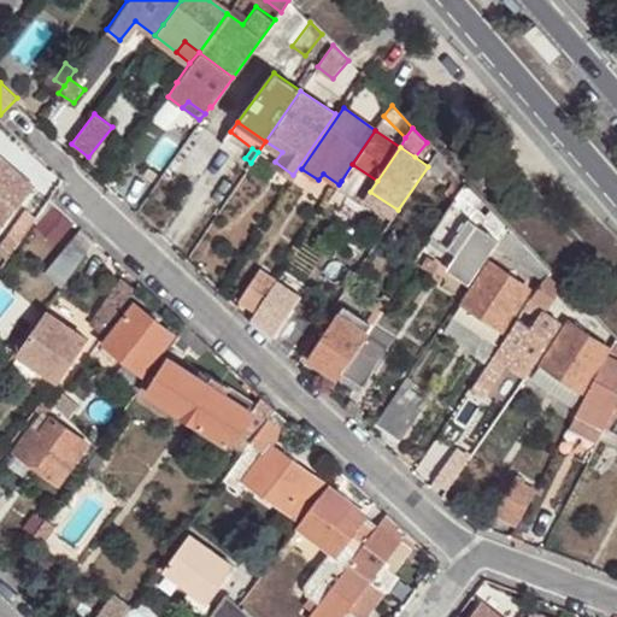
[(452,169),(436,152),(428,166),(440,178),(452,169)]
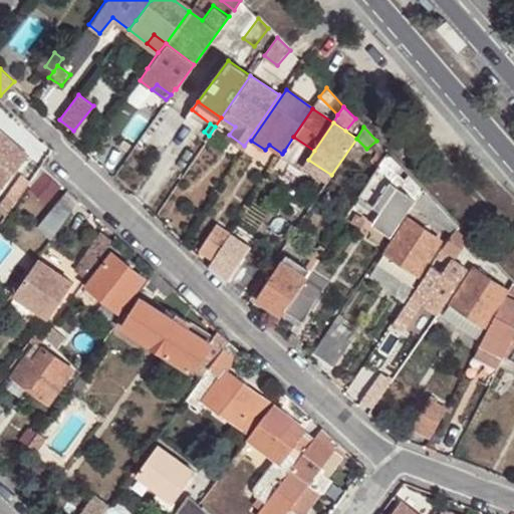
[(0,131),(0,192),(30,157),(18,147),(16,150),(11,146),(14,143),(0,131)]
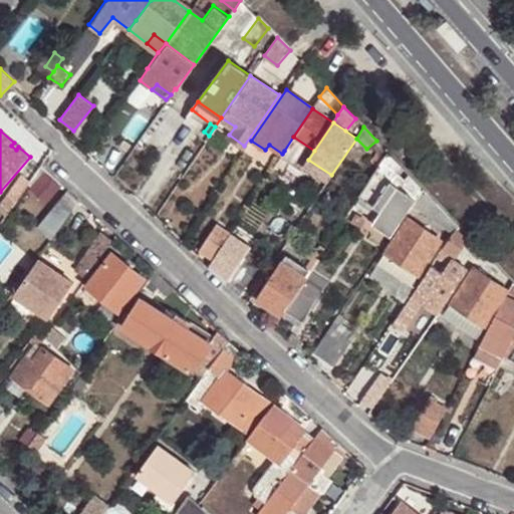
[(314,151),(293,137),(284,151),(304,166),(308,160),(314,151)]
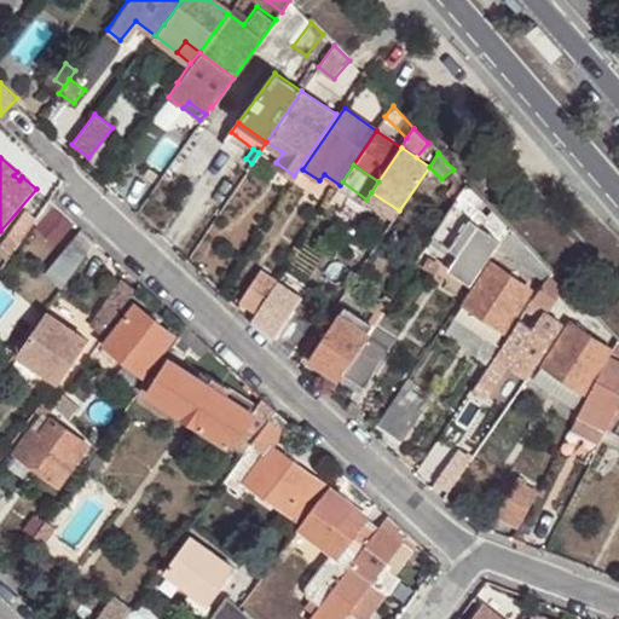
[(510,227),(468,184),(432,237),(461,255),(452,270),(472,284),(497,247),(510,227)]
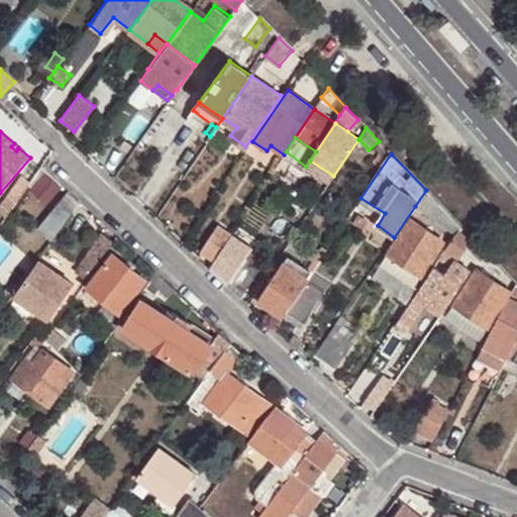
[(459,224),(426,190),(415,206),(453,232),(459,224)]
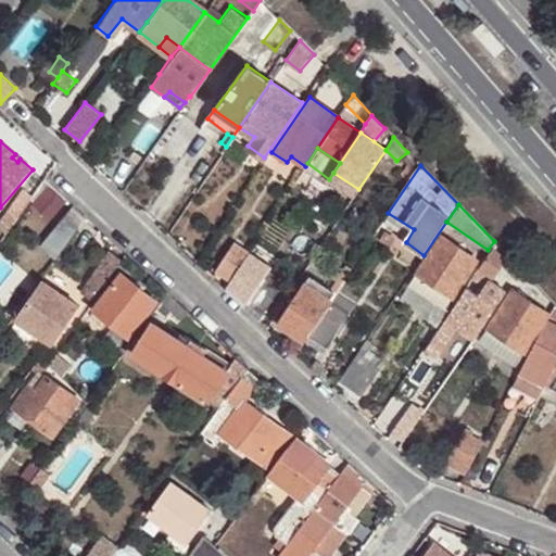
[(40,249),(54,258),(79,223),(65,213),(40,249)]
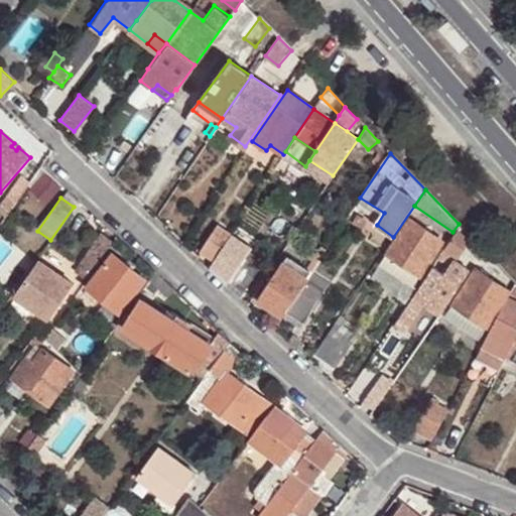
[(385,254),(419,276),(442,242),(409,220),(385,254)]
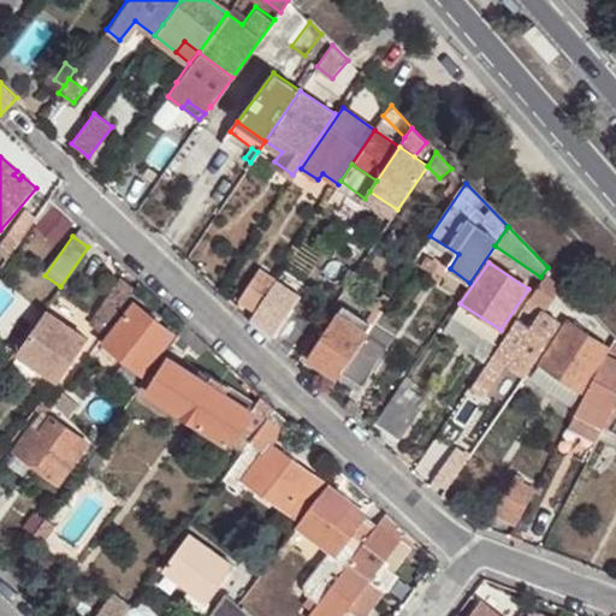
[(254,312),(276,279),(258,268),(237,300),(254,312)]
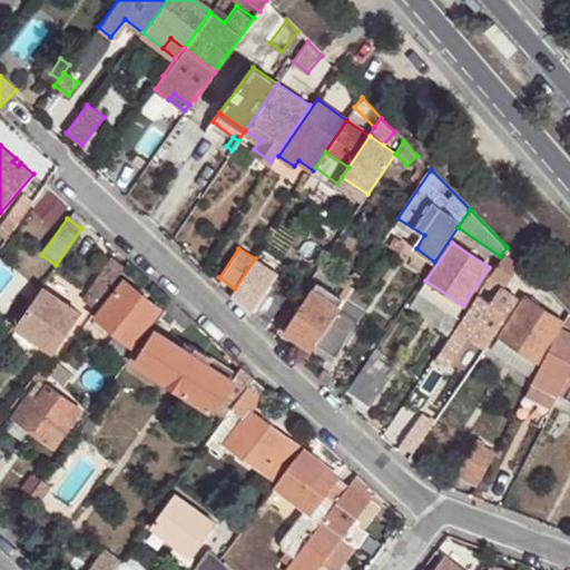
[(517,265),(503,255),(490,274),(504,285),(517,265)]
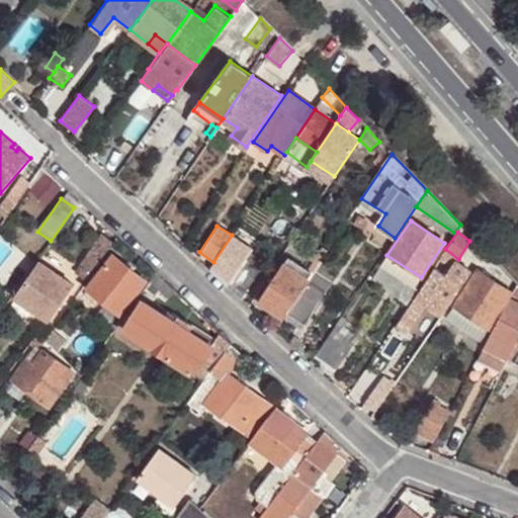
[(443,250),(446,245),(444,243),(421,277),(418,281),(415,286),(408,282),(396,273),(385,289),(407,305),(443,250)]
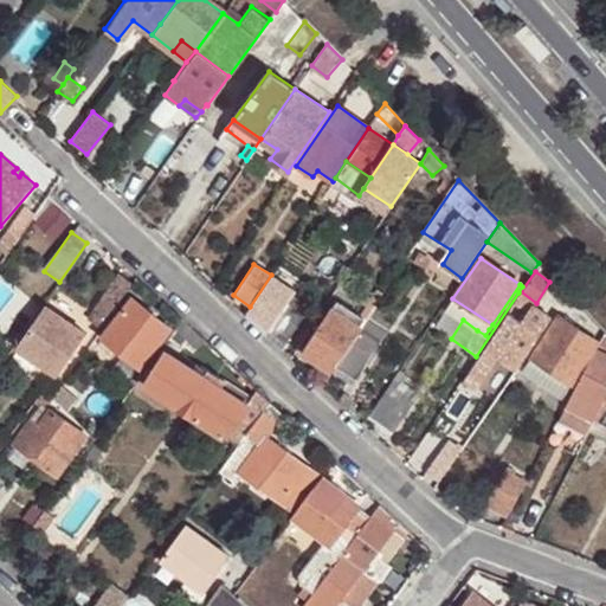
[(101,307),(111,314),(124,296),(114,288),(101,307)]
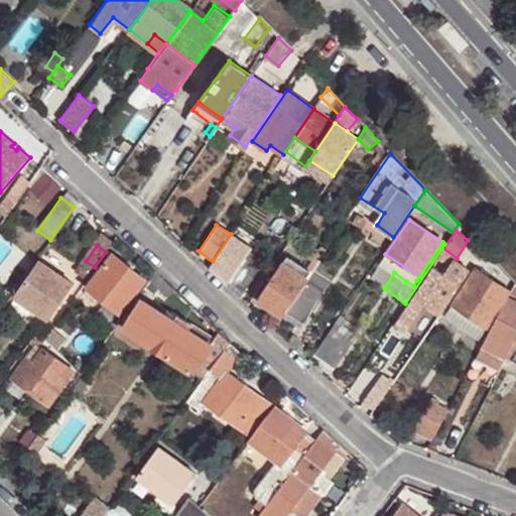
[(103,298),(120,311),(145,278),(113,253),(88,286),(103,298)]
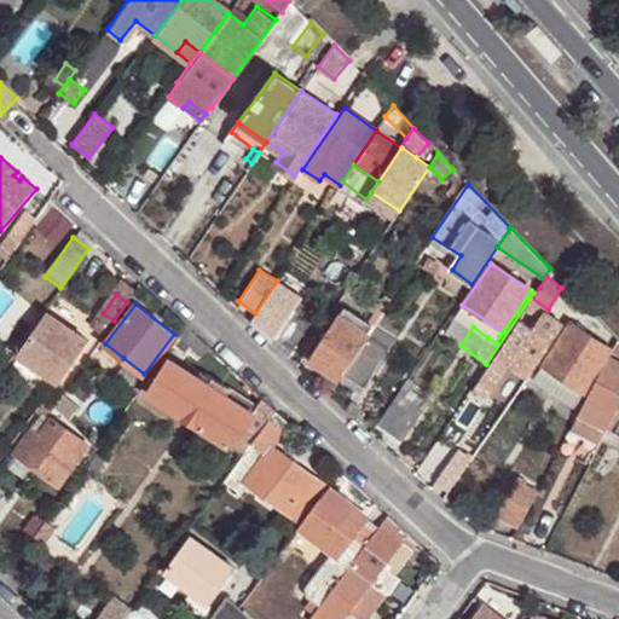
[(277,335),(294,310),(283,304),(267,328),(277,335)]
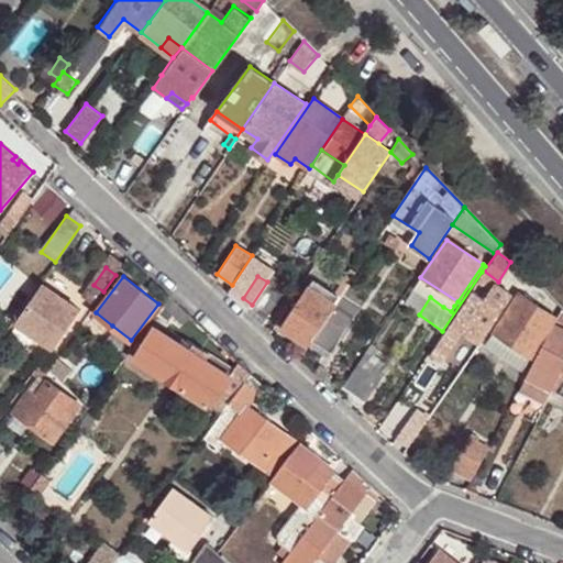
[(454,306),(457,301),(420,277),(414,287),(430,297),(443,307),(448,300),(454,306)]
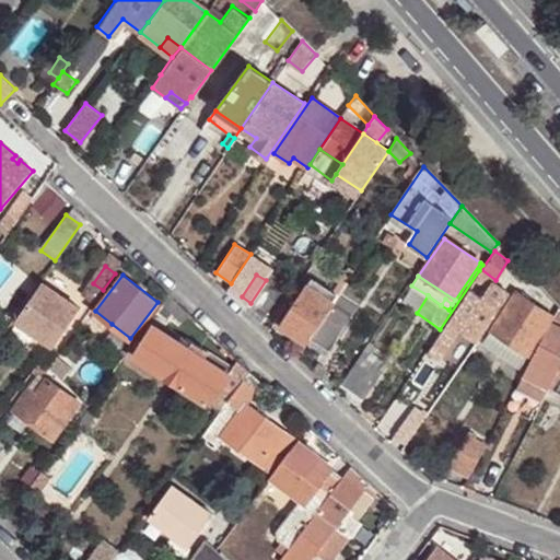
[(280,290),(266,280),(251,303),(246,310),(258,322),(280,290)]
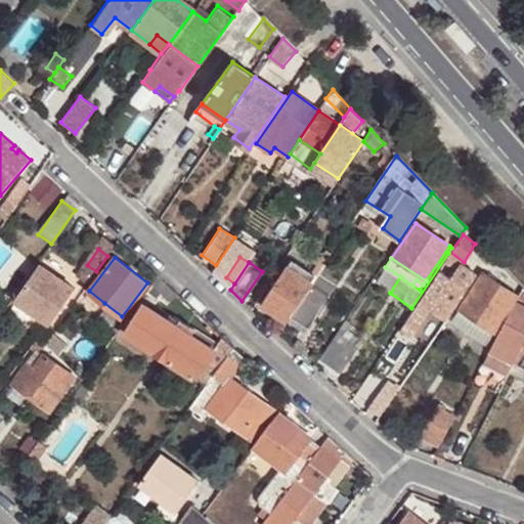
[(310,284),(314,277),(292,262),(288,268),(310,284)]
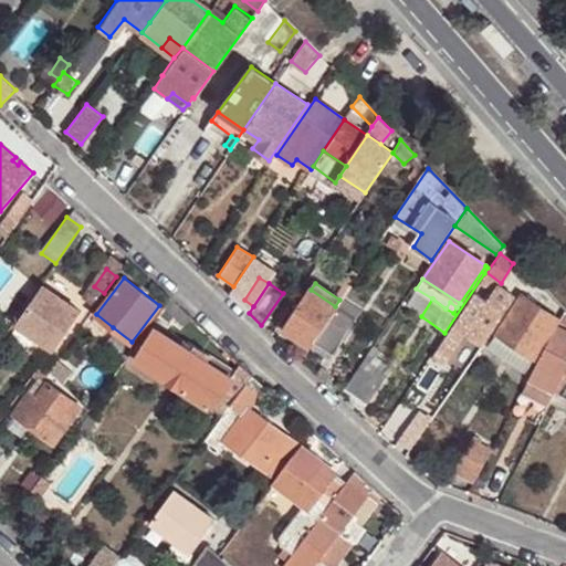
[(358,287),(350,283),(339,300),(335,306),(312,342),(329,355),(365,301),(359,297),(356,292),(358,287)]
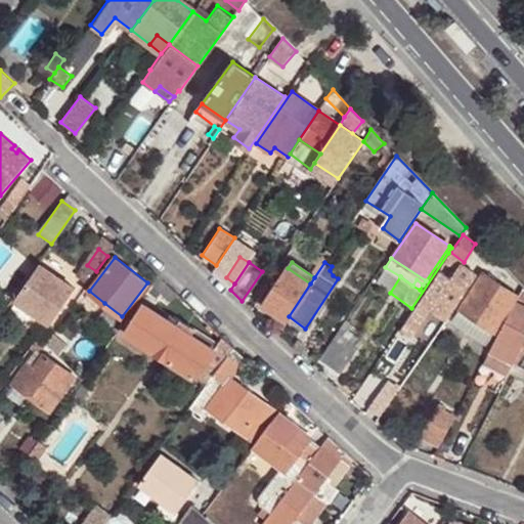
[(445,262),(439,271),(450,278),(456,269),(445,262)]
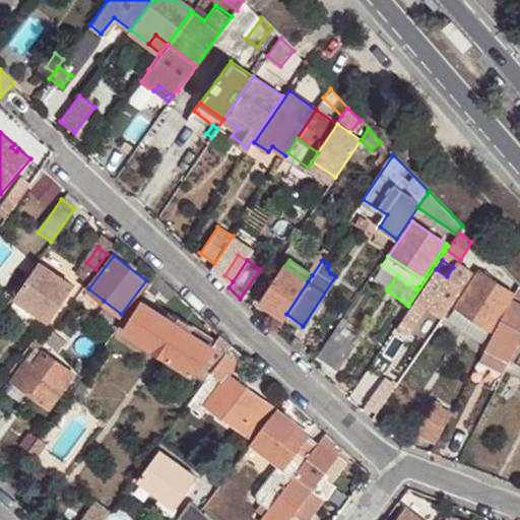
[(37,261),(11,297),(48,323),(73,287),(37,261)]
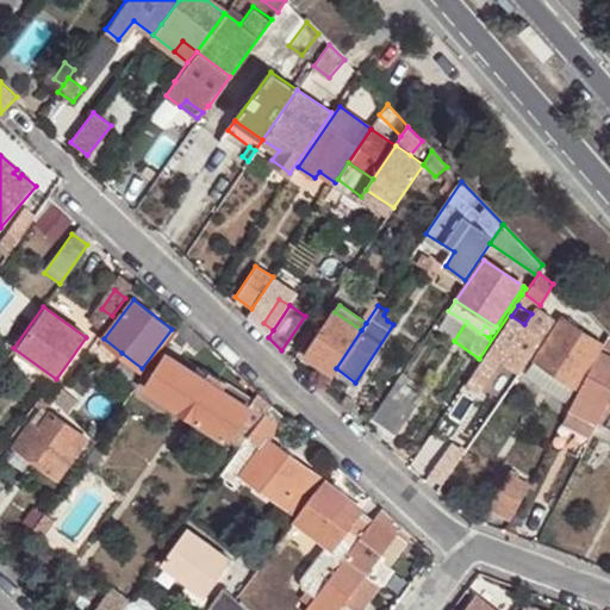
[(553,319),(535,309),(531,313),(524,324),(511,316),(496,337),(527,356),(553,319)]
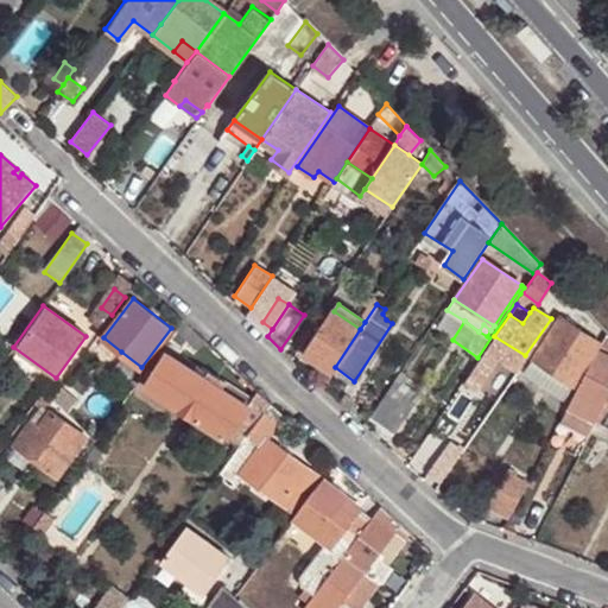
[(335,367),(360,329),(334,311),(331,310),(302,354),(330,374),(335,367)]
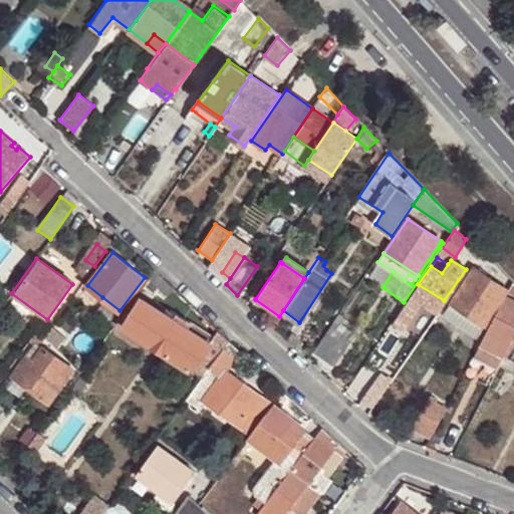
[(508,292),(508,291),(474,268),(451,302),(485,325),(498,305),(506,295),(508,292)]
